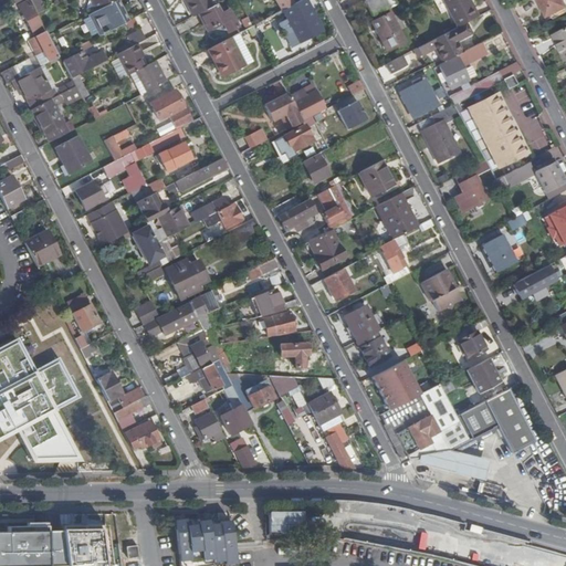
[(45,11),(39,0),(30,0),(39,16),(45,11)]
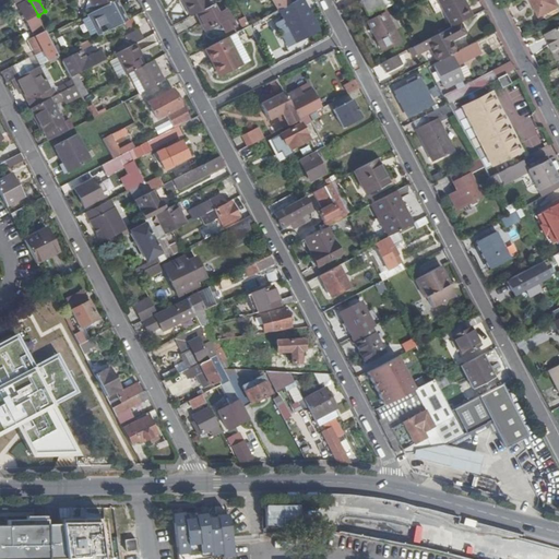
[(88,14),(99,35),(125,22),(119,11),(122,10),(117,0),(116,0),(104,7),(97,10),(88,14)]
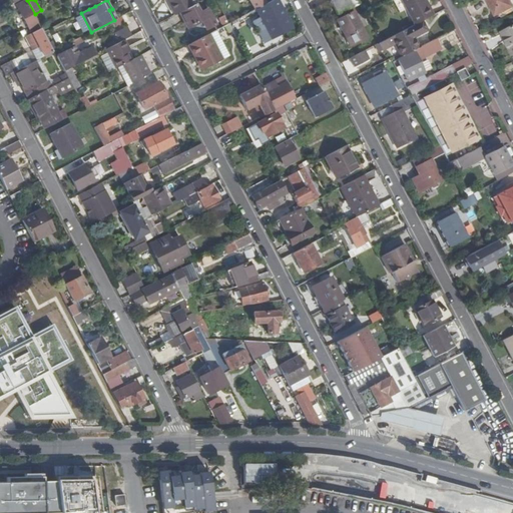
[(106,0),(83,0),(89,9),(95,6),(106,0)]
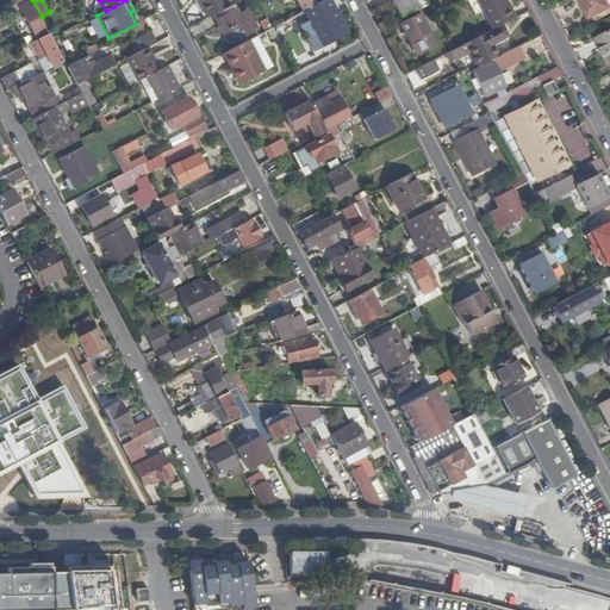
[(228,6),(224,0),(198,0),(199,0),(207,16),(228,6)]
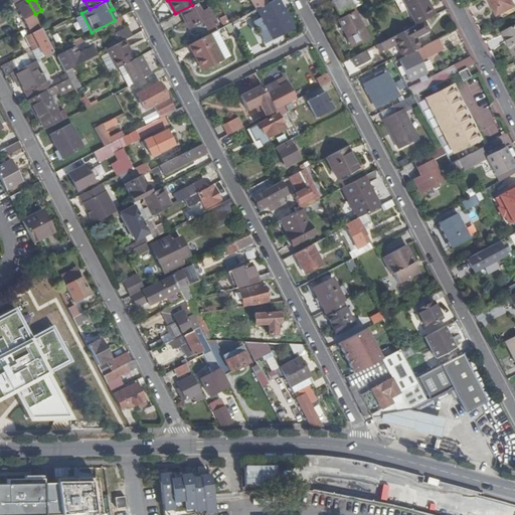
[(250,0),(256,11),(268,5),(265,0),(250,0)]
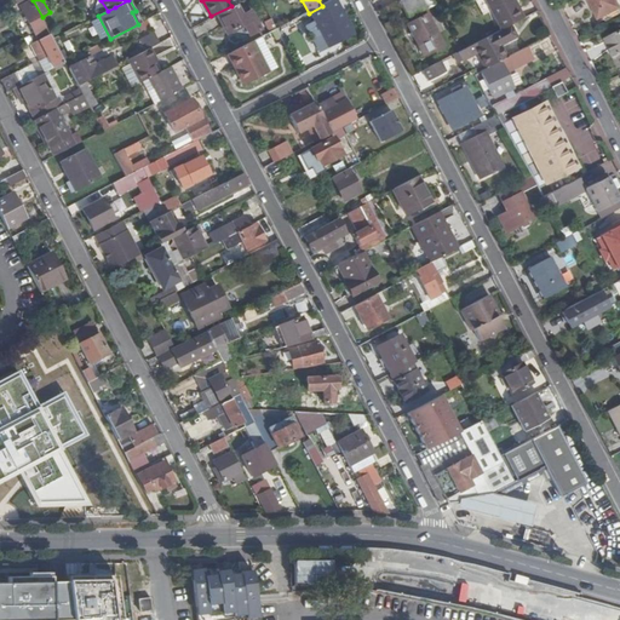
[(400,0),(409,17),(436,4),(434,0),(400,0)]
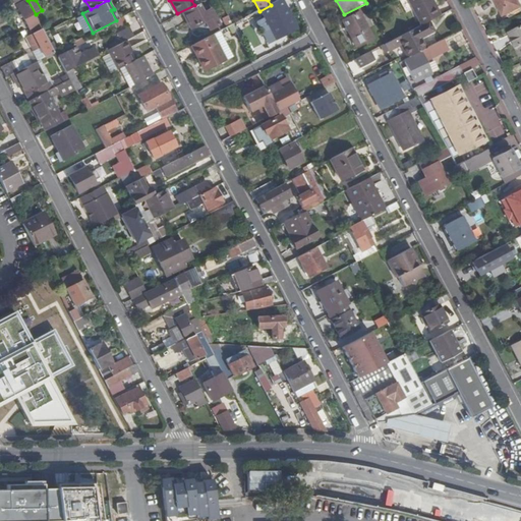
[(430,5),(427,0),(407,0),(419,25),(430,20),(439,15),(432,4),(430,5)]
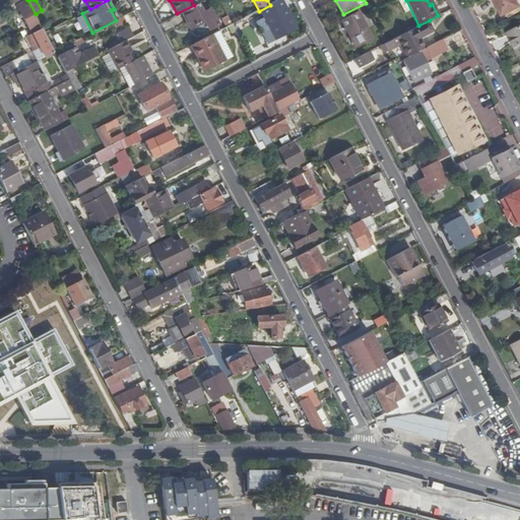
[(519,1),(519,0),(497,0),(505,15),(519,7),(519,1)]
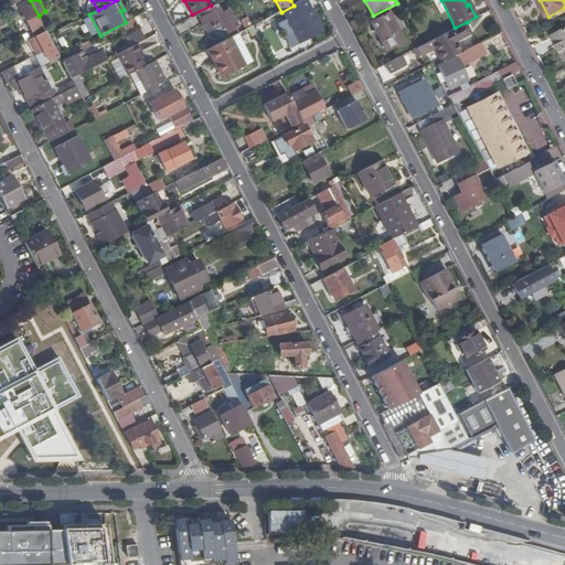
[(20,8),(35,36),(45,31),(29,2),(20,8)]
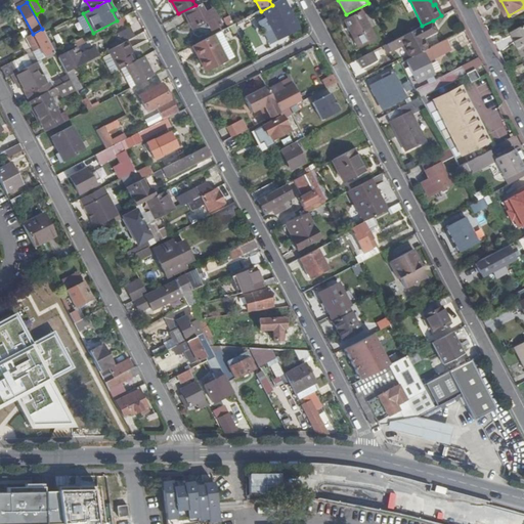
[(178,13),(179,16),(187,12),(197,7),(195,5),(178,13)]
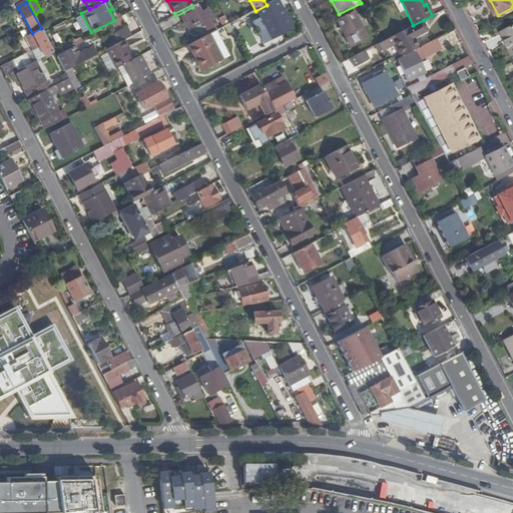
[(201,13),(197,5),(192,7),(183,12),(191,27),(205,20),(209,29),(217,25),(209,10),(201,13)]
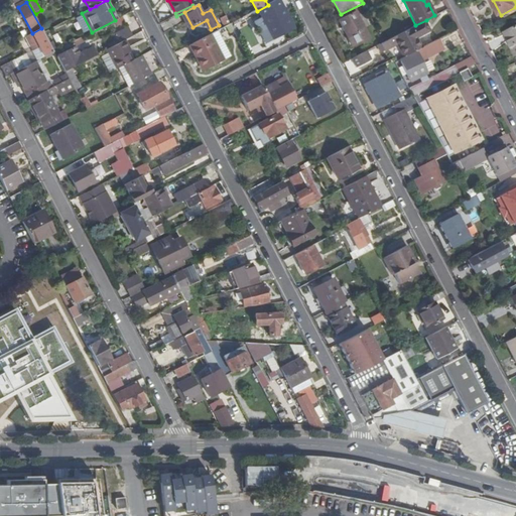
[(366,29),(375,24),(369,13),(366,7),(357,11),(366,29)]
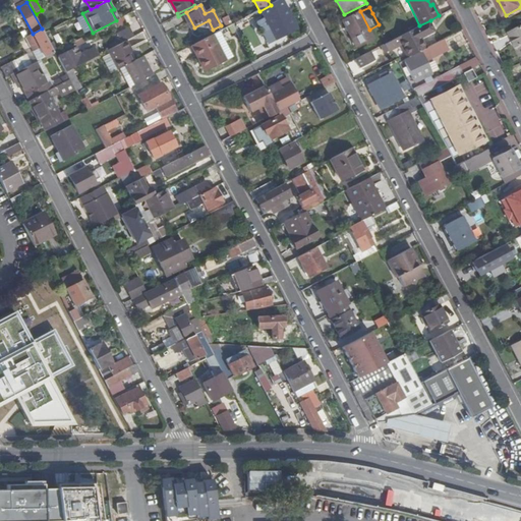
[(286,8),(258,22),(265,33),(272,30),(277,39),(297,29),(286,8)]
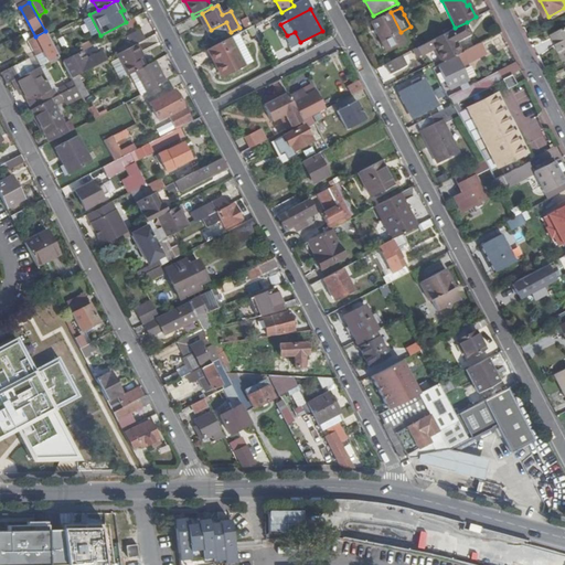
[(129,20),(124,10),(120,11),(126,22),(129,20)]
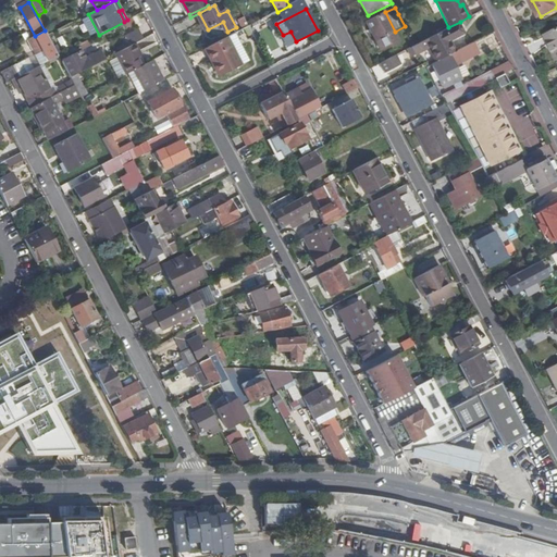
[(385,12),(367,22),(381,49),(399,40),(395,32),(385,12)]
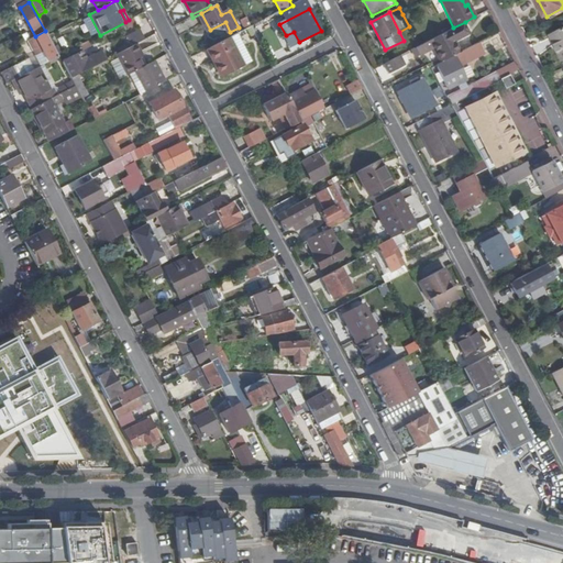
[(242,21),(246,30),(252,28),(247,19),(242,21)]
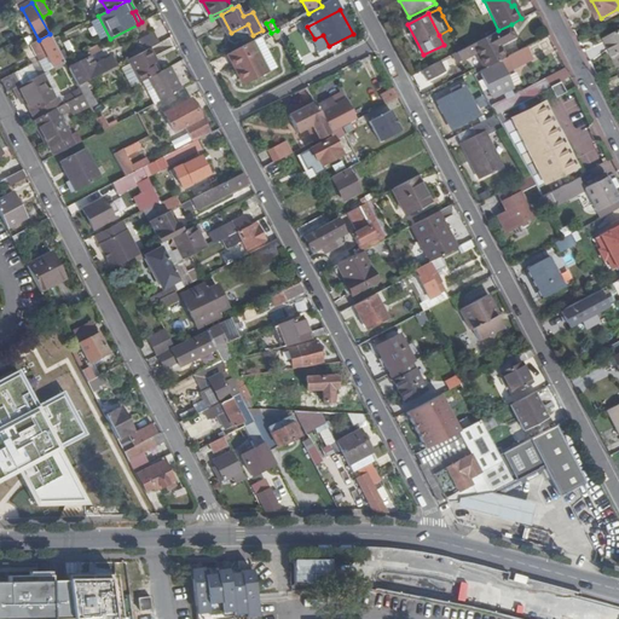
[(516,35),(512,24),(498,30),(461,50),(458,51),(463,61),(480,52),(486,67),(507,57),(501,44),(516,35)]
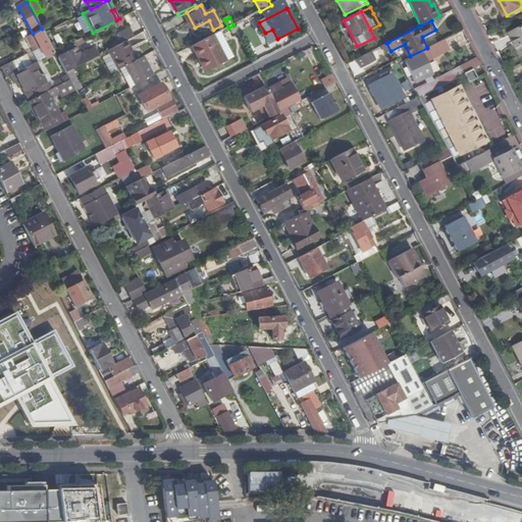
[(119,35),(123,43),(127,41),(137,36),(133,28),(119,35)]
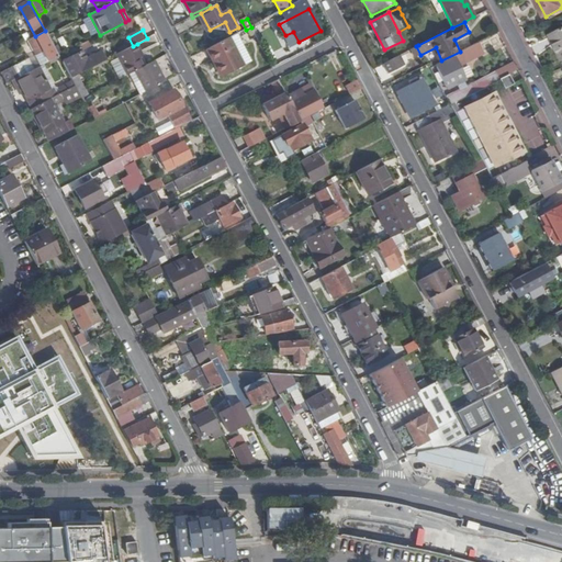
[(561,30),(551,35),(561,58),(561,30)]
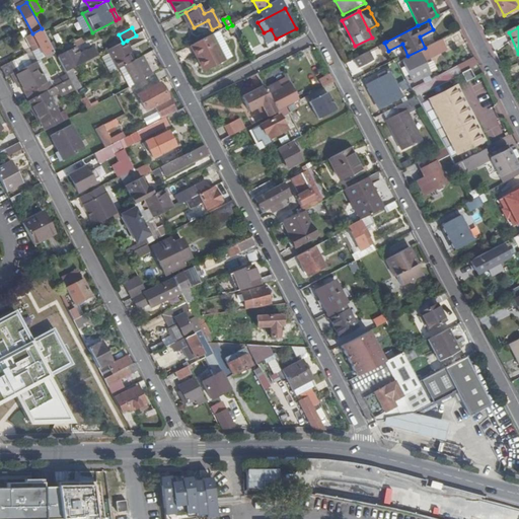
[(40,48),(46,58),(55,53),(42,28),(32,33),(28,36),(25,38),(33,52),(40,48)]
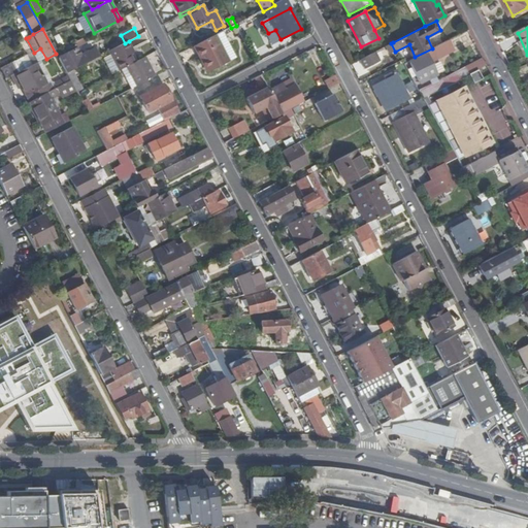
[(232,61),(219,35),(198,45),(203,56),(207,55),(215,70),(232,61)]
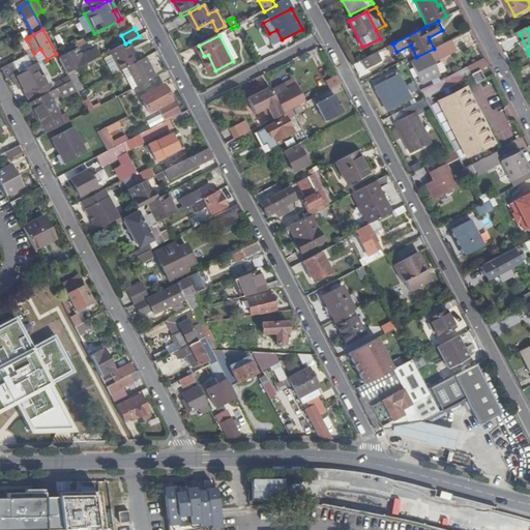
[(457,49),(451,39),(434,49),(416,57),(410,61),(420,83),(440,74),(434,61),(457,49)]
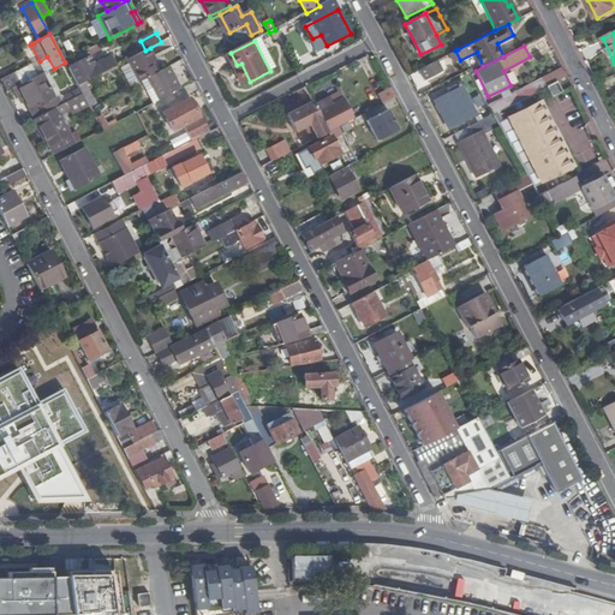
[(156,60),(150,48),(145,51),(127,60),(130,66),(138,82),(143,79),(149,77),(159,71),(154,61),(156,60)]
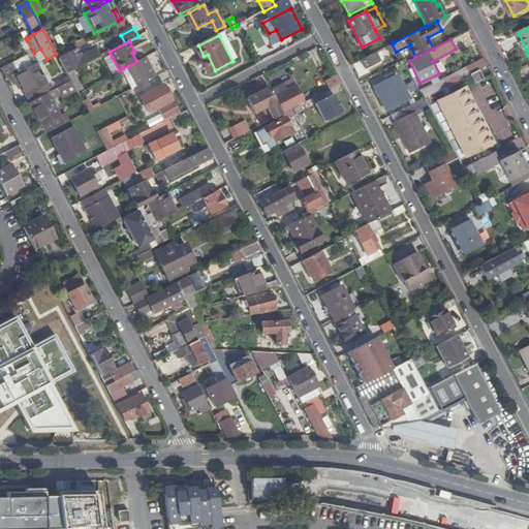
[(76,51),(60,59),(64,68),(67,74),(85,65),(81,58),(76,51)]
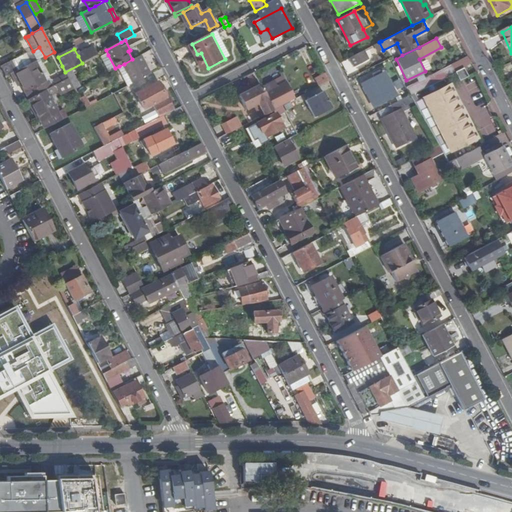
[(369,59),(364,50),(350,58),(354,67),(369,59)]
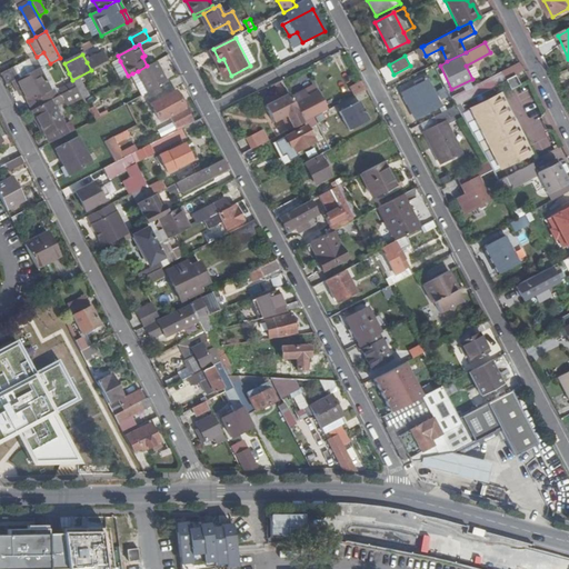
[(97,58),(87,62),(91,70),(100,65),(97,58)]
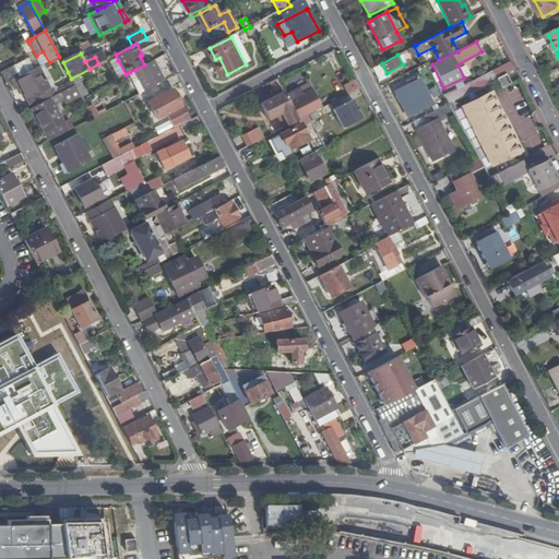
[(223,76),(227,74),(219,58),(215,59),(223,76)]
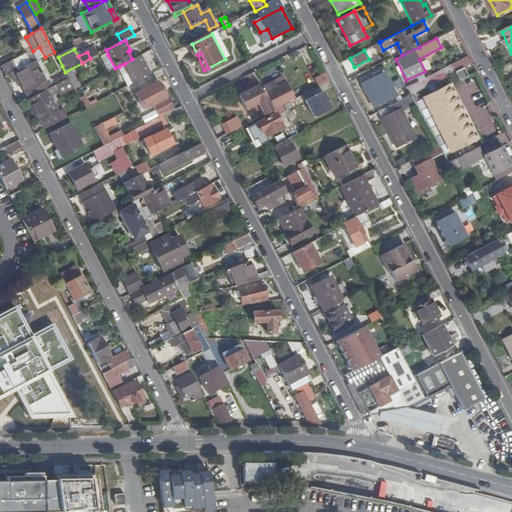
[(108,55),(101,58),(108,72),(115,68),(108,55)]
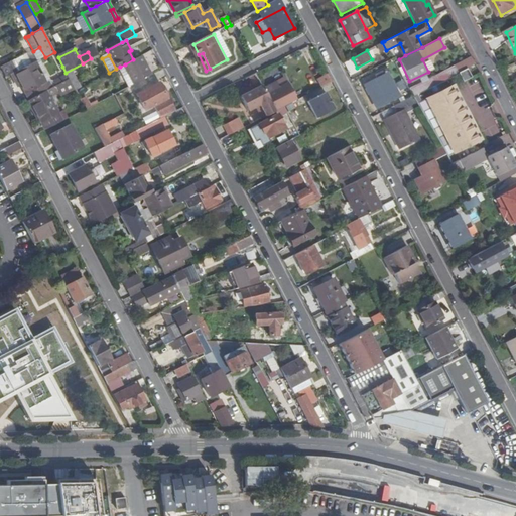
[(125,65),(134,84),(152,75),(142,55),(133,59),(125,65)]
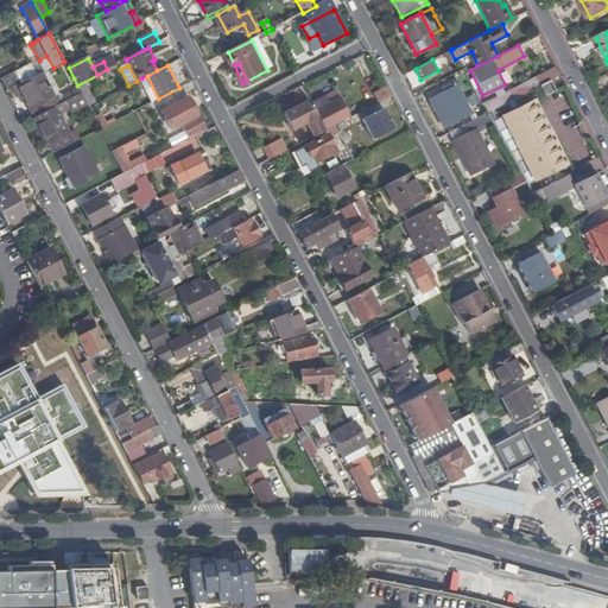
[(67,82),(74,78),(69,68),(68,67),(61,70),(67,82)]
